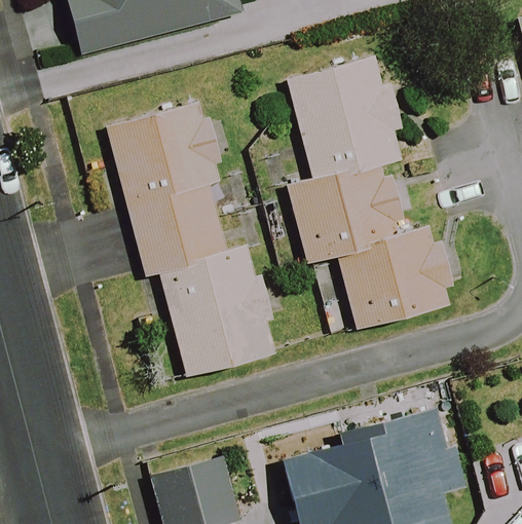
[(67,0),(80,54),(243,15),(238,0),(67,0)]
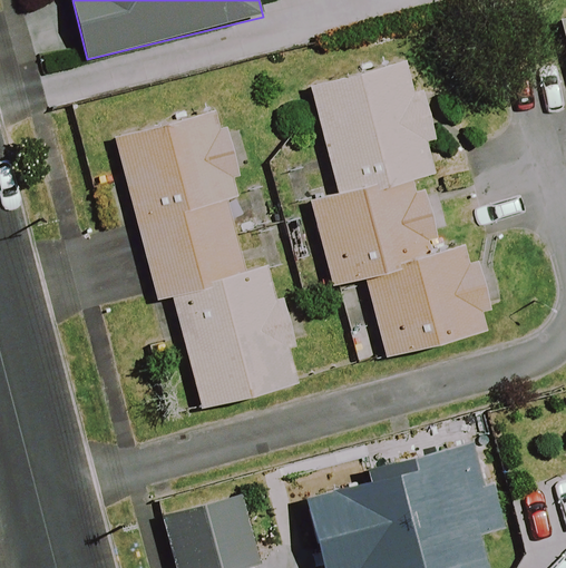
[(425,169),(430,168),(423,142),(437,138),(425,87),(413,89),(408,67),(313,88),(338,191),(425,169)]
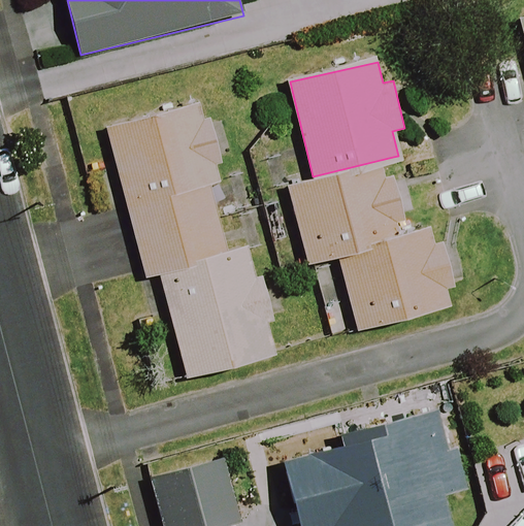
[(210,185),(223,182),(203,106),(108,130),(128,206),(145,278),(159,274),(229,257),(227,251),(210,185)]
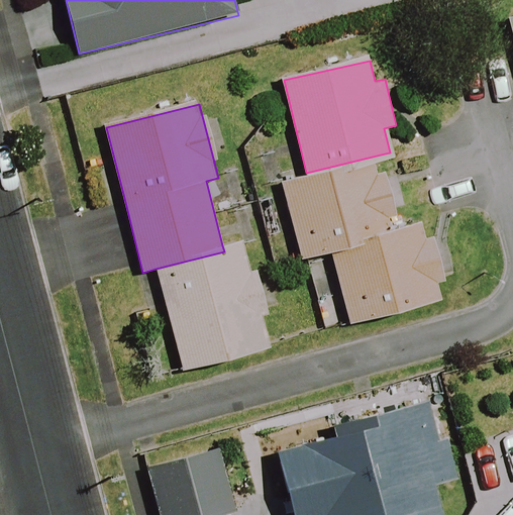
[(328,255),(404,237),(385,153),(306,173),(281,178),(300,262),(328,255)]
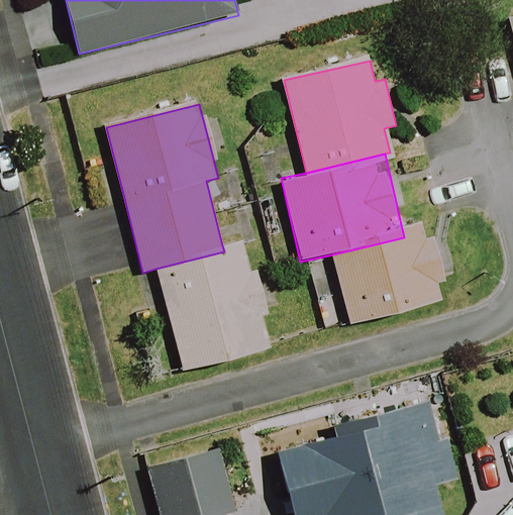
[(404,237),(328,255),(336,287),(313,292),(323,335),(443,307),(435,275),(444,273),(436,237),(424,240),(423,233),(404,237)]
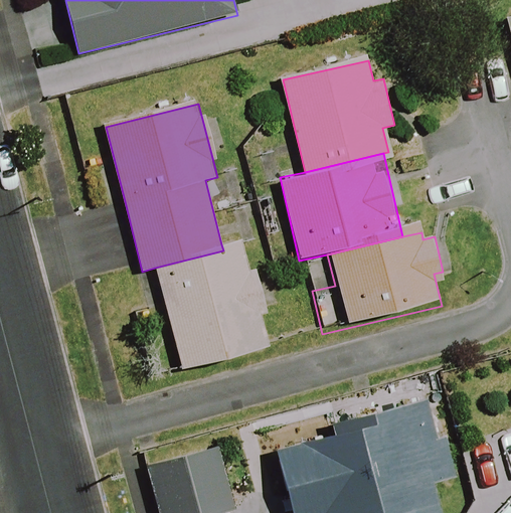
[(223,250),(155,268),(181,370),(272,347),(245,244),(223,250)]
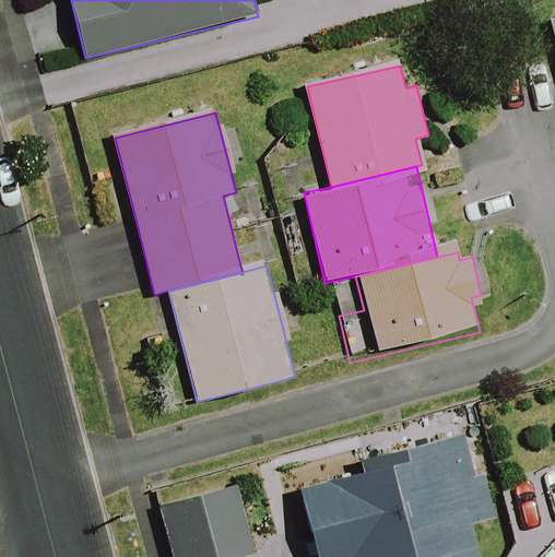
[(486,519),(465,435),(297,476),(317,556),(475,556),(468,523),(486,519)]
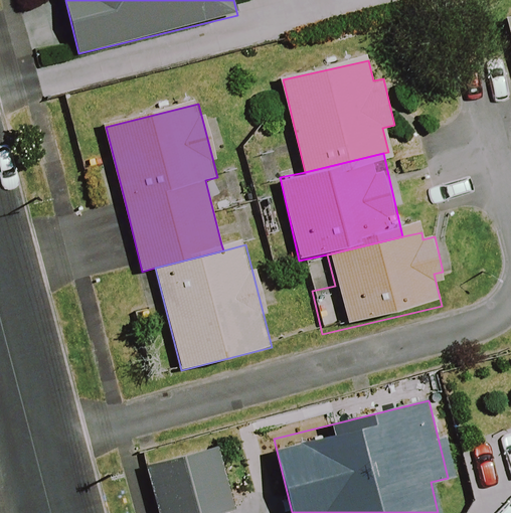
[(219,512),(233,510),(217,446),(147,463),(159,512),(219,512)]
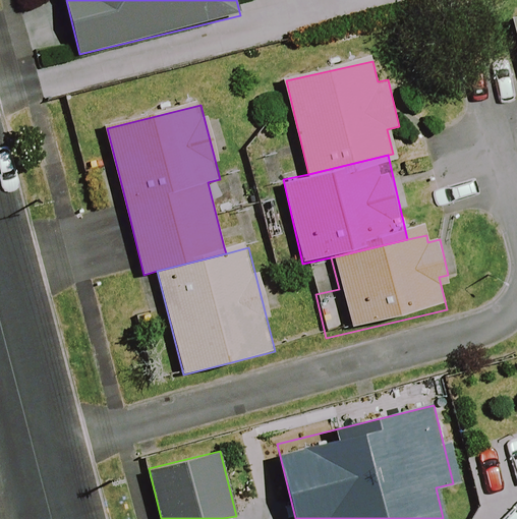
All buildings are outlined.
